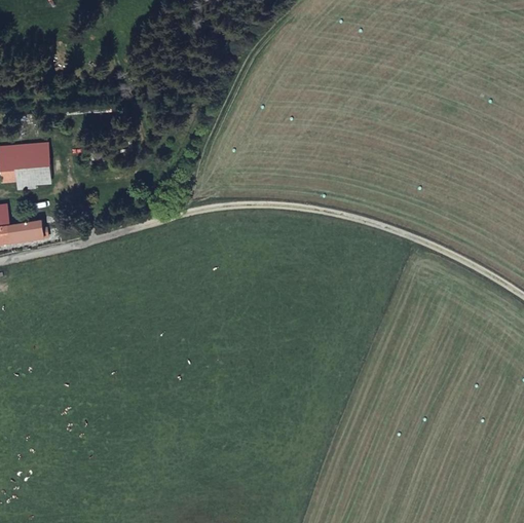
[(0,147),(0,148),(1,169),(16,167),(49,166),(48,145),(0,147)]
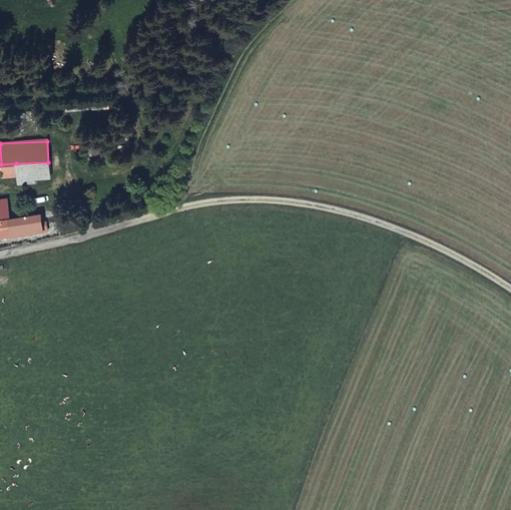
[(48,178),(48,162),(16,163),(17,178),(18,185),(34,183),(34,179),(48,178)]
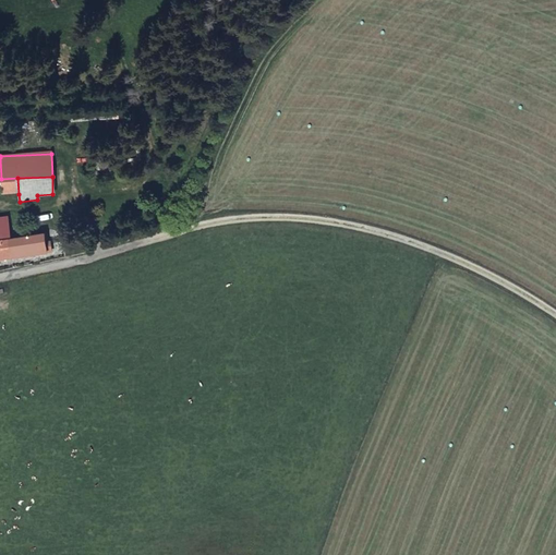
[(19,194),(17,178),(1,179),(3,194),(19,194)]
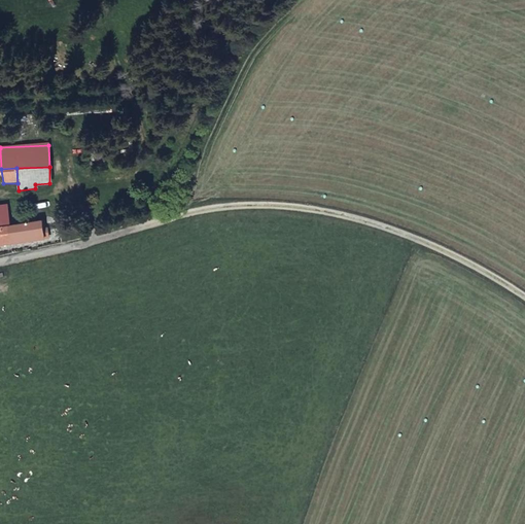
[(8,206),(0,206),(0,214),(10,213),(8,206)]
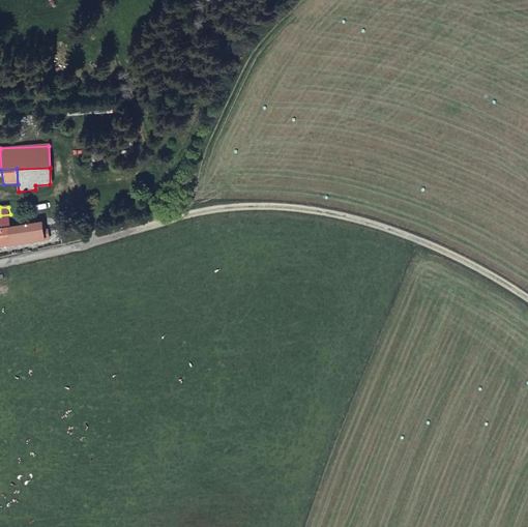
[(10,214),(0,215),(0,227),(12,226),(10,214)]
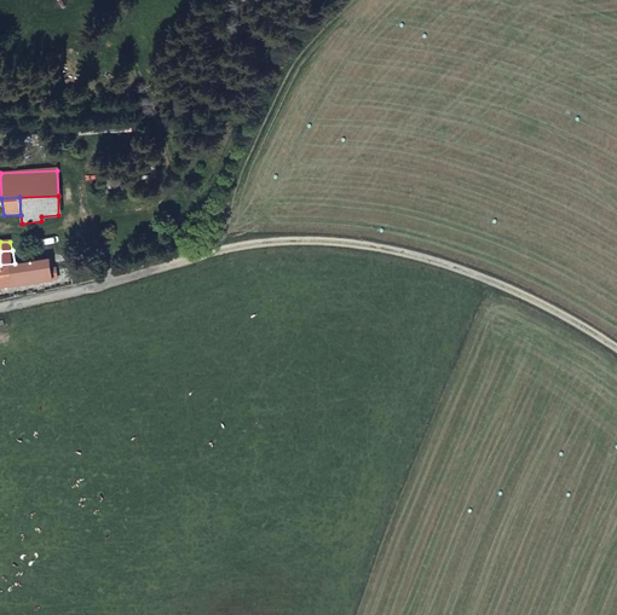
[(48,259),(29,261),(15,264),(0,265),(0,288),(52,280),(48,259)]
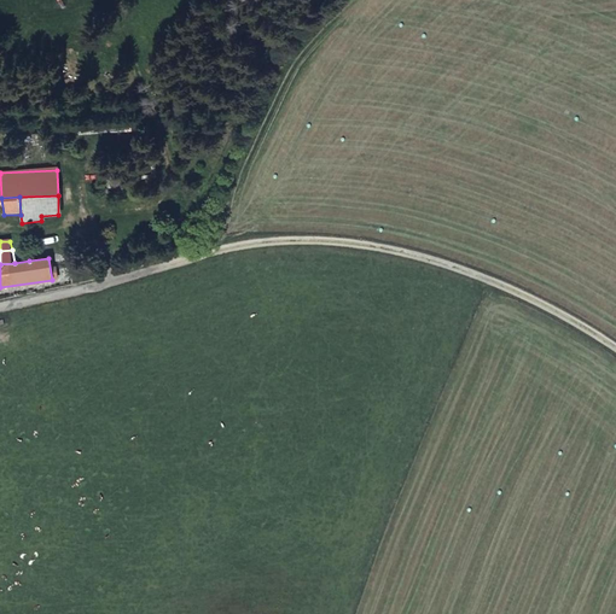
All buildings are outlined.
